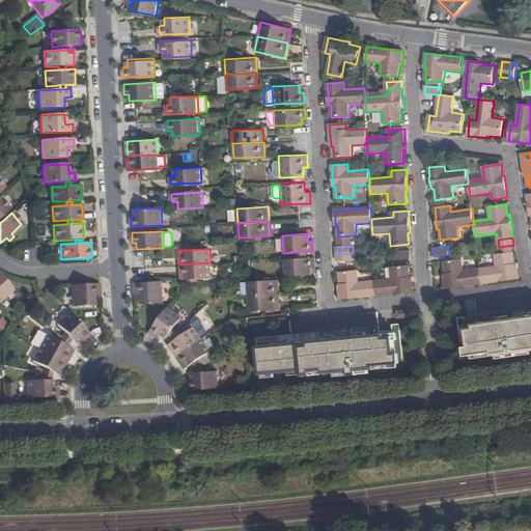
[(396,259),(413,258),(412,251),(396,252),(396,256),(396,259)]
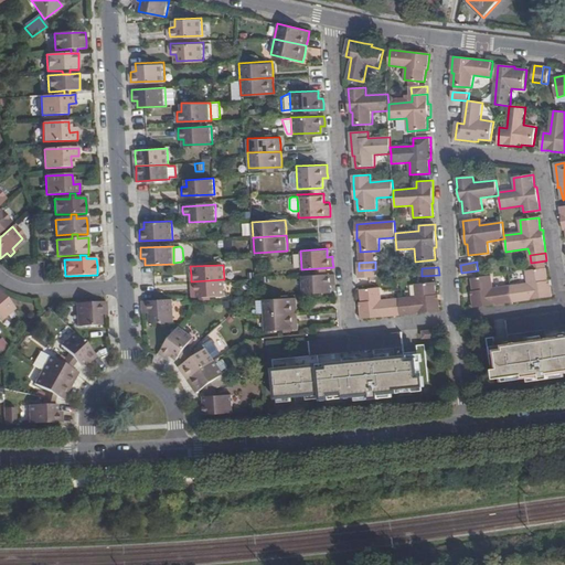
[(529,284),(510,286),(512,301),(552,297),(550,280),(547,280),(546,274),(546,268),(526,270),(529,284)]
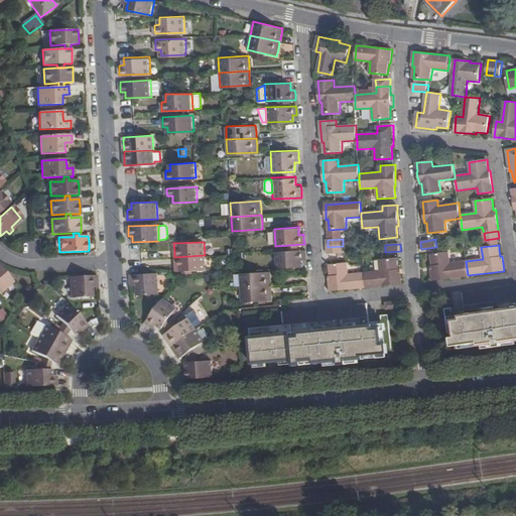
[(304,250),(275,252),(276,268),(301,266),(300,258),(305,258),(304,254),(304,250)]
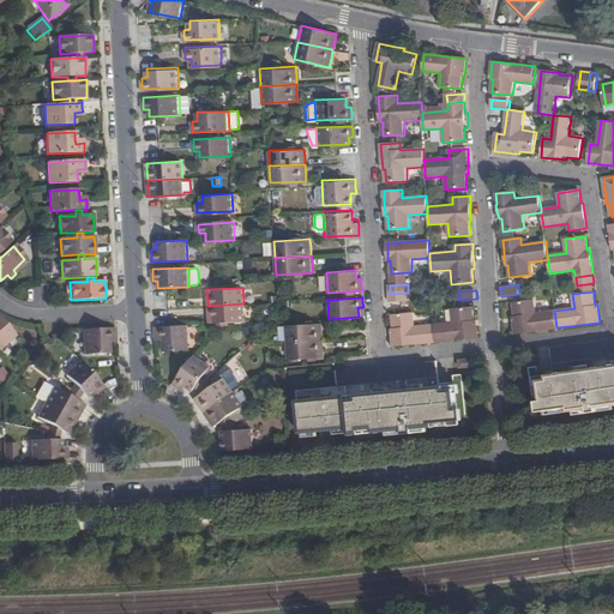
[(513,323),(515,333),(557,327),(554,311),(536,313),(534,300),(513,304),(515,317),(512,317),(513,323)]
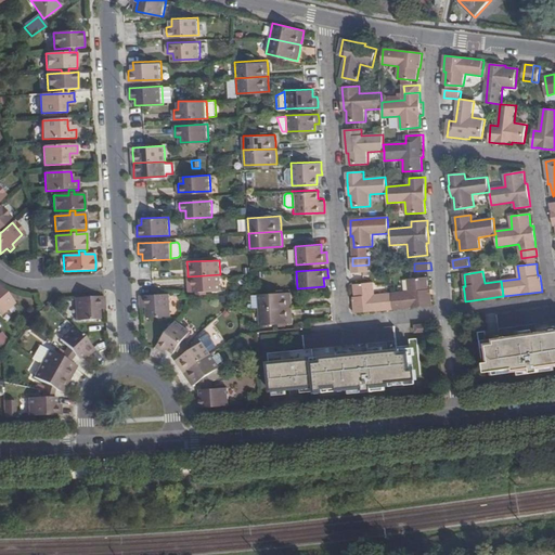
[(220,274),(188,276),(188,283),(189,292),(220,291),(220,274)]
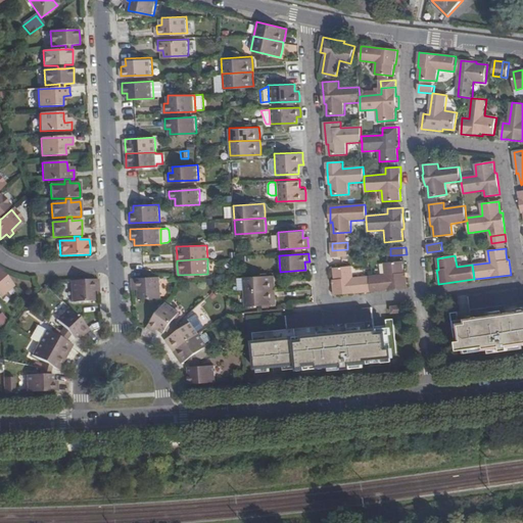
[(386,275),(370,276),(371,291),(407,288),(407,277),(406,273),(403,273),(402,262),(385,263),(386,275)]
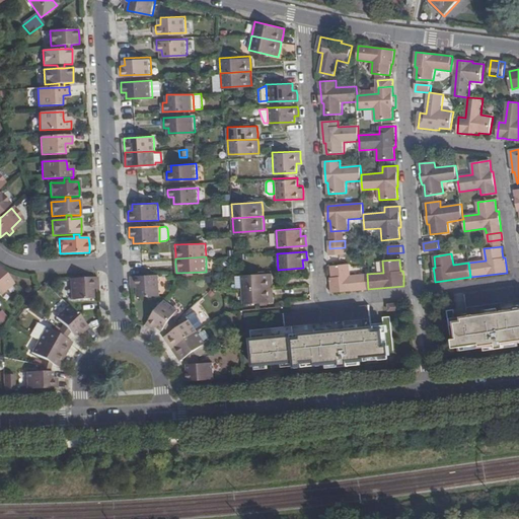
[(331,278),(332,293),(368,289),(367,274),(351,276),(350,265),(331,267),(332,272),(334,278),(331,278)]
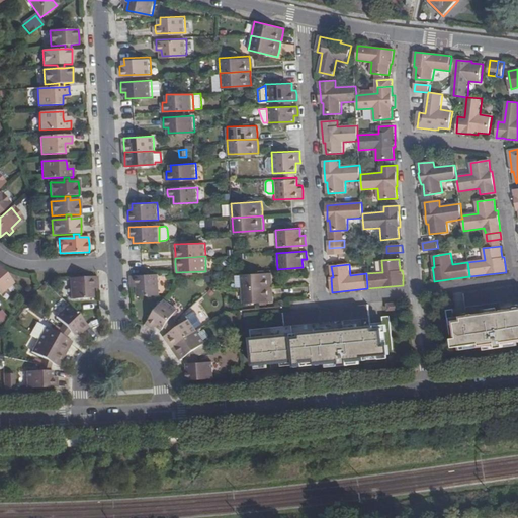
[(13,285),(0,269),(0,294),(1,296),(13,285)]
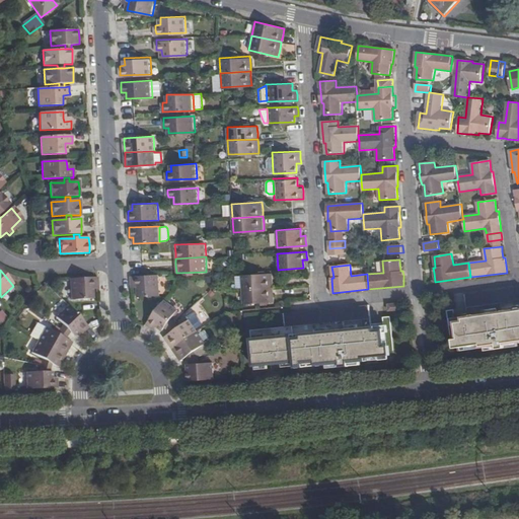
[(242,275),(243,289),(274,287),(273,280),(273,273),(242,275)]
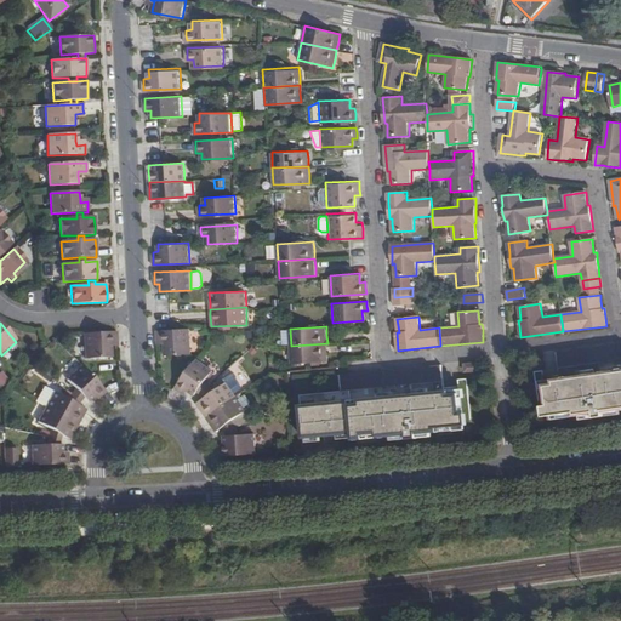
[(187,328),(157,330),(158,340),(158,345),(164,346),(165,355),(188,354),(187,328)]
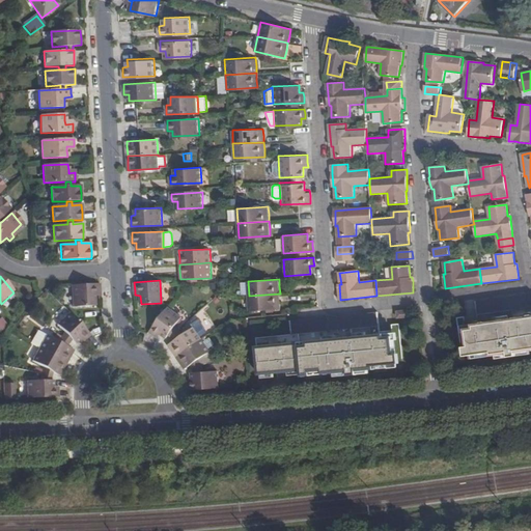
[(95,297),(101,296),(101,289),(100,283),(73,284),(73,307),(95,306),(95,297)]
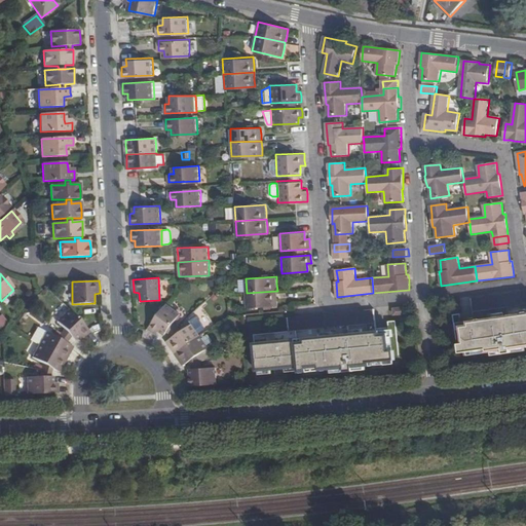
[(277,291),(247,293),(248,306),(278,304),(277,297),(277,291)]
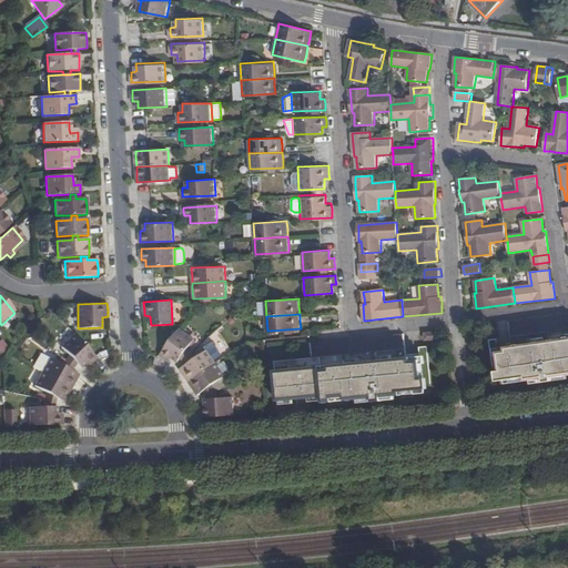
[(180,328),(161,354),(165,358),(169,361),(171,357),(178,363),(194,340),(180,328)]
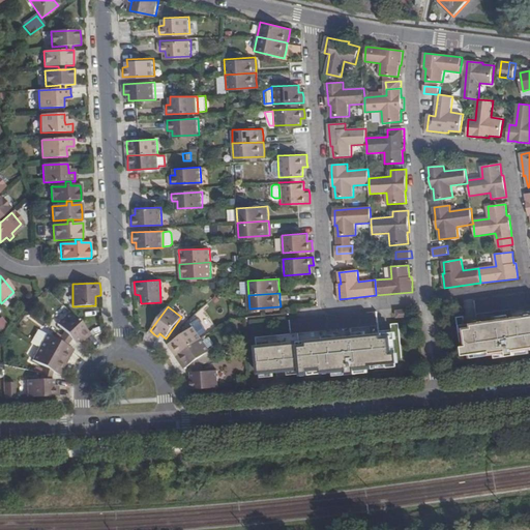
[(91,333),(70,312),(58,324),(76,342),(81,337),(85,341),(88,336),(90,334),(91,333)]
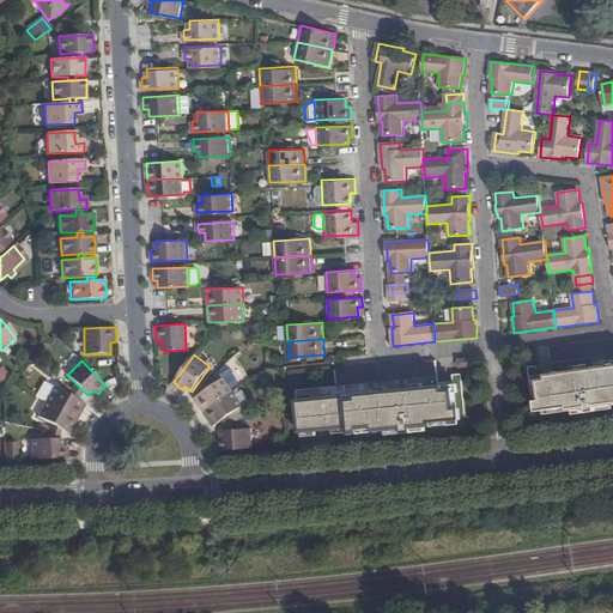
[(547,378),(540,380),(544,413),(553,412),(552,408),(568,407),(568,411),(588,408),(589,412),(594,411),(598,410),(598,407),(612,404),(612,364),(547,374),(547,378)]
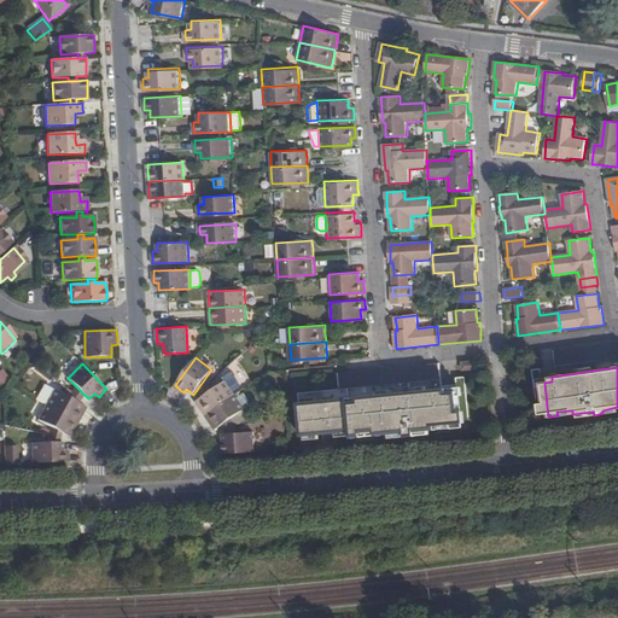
[(0,368),(0,384),(1,386),(10,377),(0,368)]
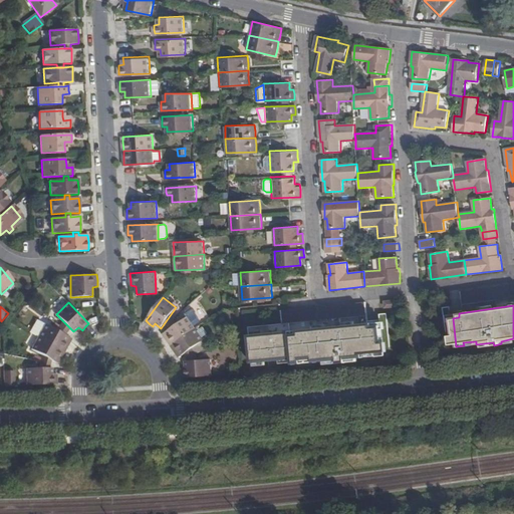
[(167,338),(171,345),(196,328),(188,316),(163,333),(167,338)]
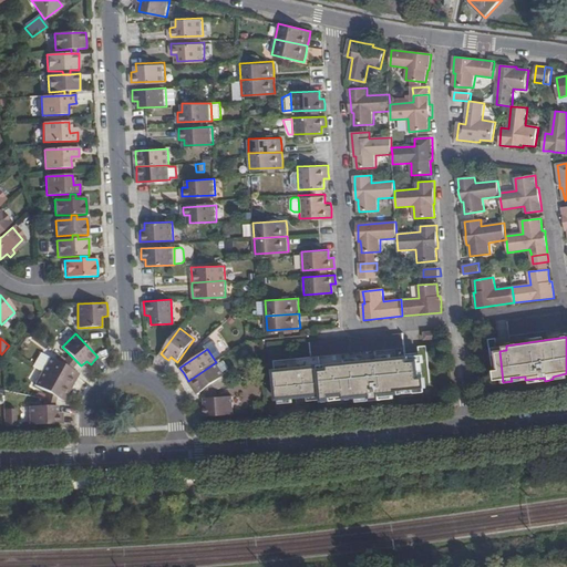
[(51,357),(44,370),(72,385),(75,379),(80,372),(51,357)]
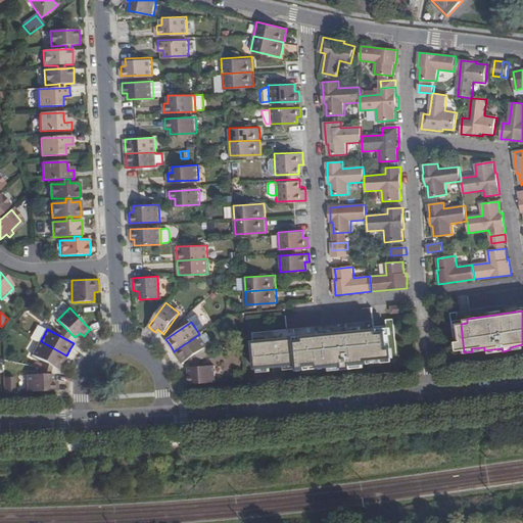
[(380,329),(254,341),(257,369),(274,368),(299,365),(299,370),(345,366),(346,369),(350,369),(353,369),(353,365),(363,364),(371,363),(370,360),(382,360),(383,362),(392,361),(389,331),(381,332),(380,329)]
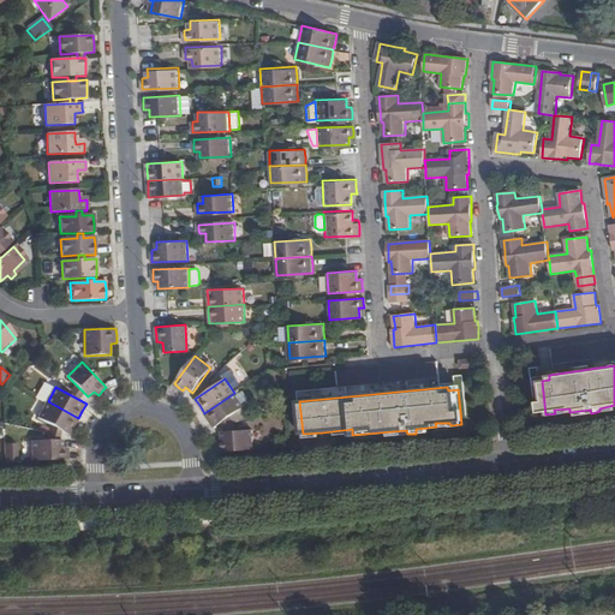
[(234,393),(204,413),(209,419),(214,427),(243,406),(234,393)]
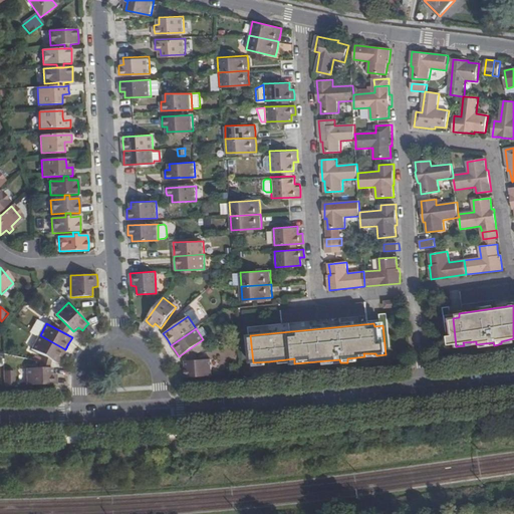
[(65,349),(40,335),(32,348),(58,362),(61,356),(65,349)]
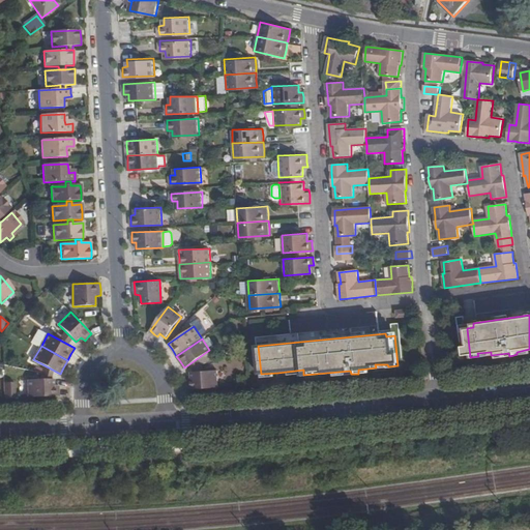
[(188,383),(187,389),(218,387),(217,371),(190,372),(190,379),(188,379),(188,383)]
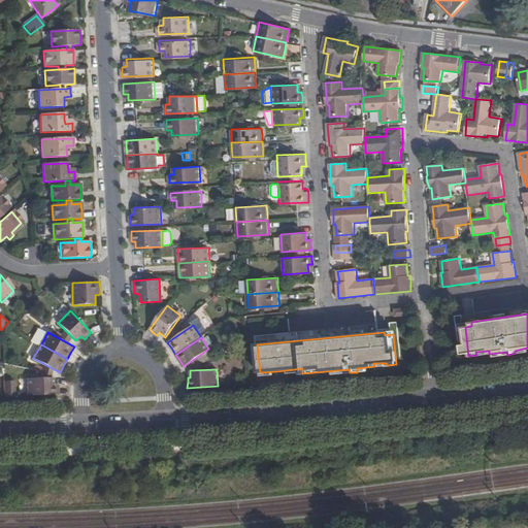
[(28,378),(28,396),(37,395),(59,395),(59,389),(60,386),(60,385),(55,384),(54,377),(28,378)]
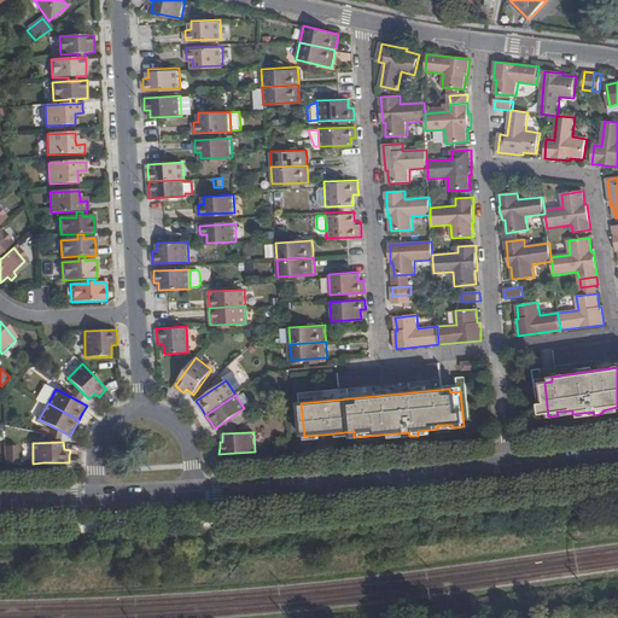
[(17,445),(5,445),(5,455),(5,464),(11,464),(17,464),(17,445)]
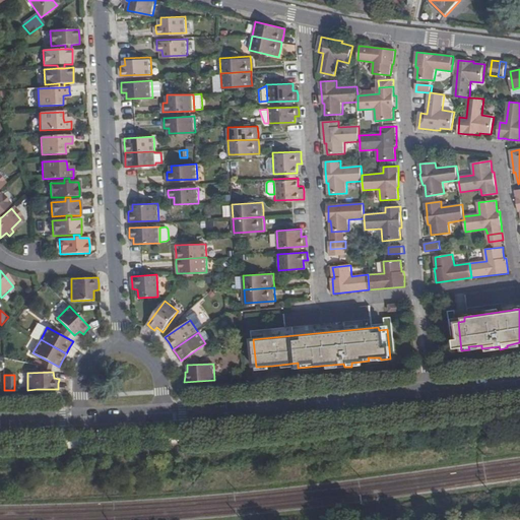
All buildings are outlined.
